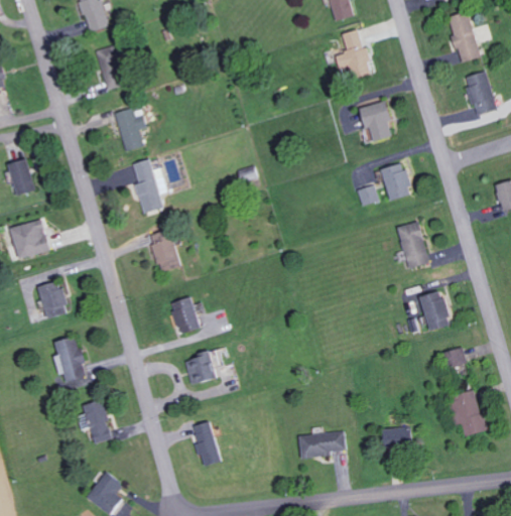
[(79,0),(89,32),(109,26),(101,0),(79,0)]
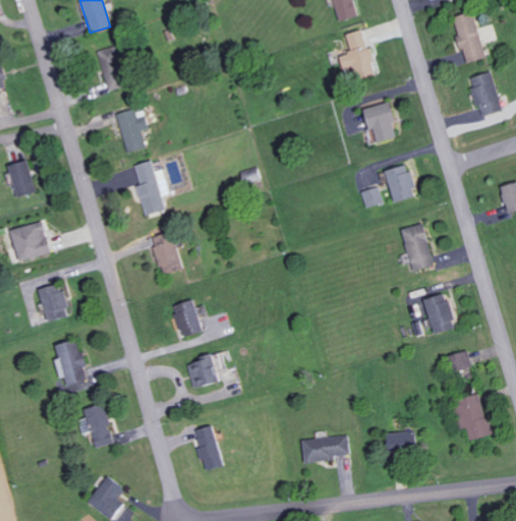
[(357,15),(352,0),(331,0),(338,21),(357,15)]
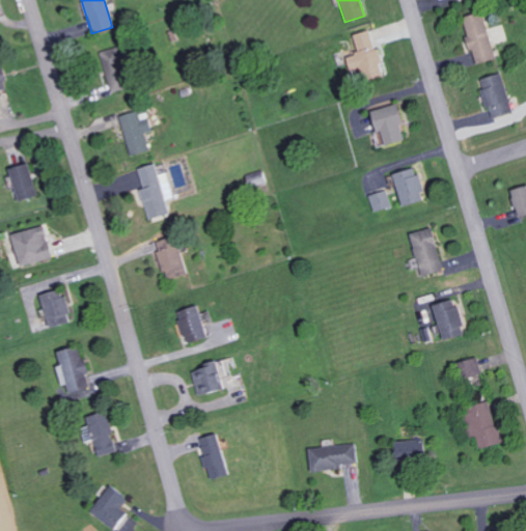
[(474,64),(495,58),(481,11),(461,18),(474,64)]
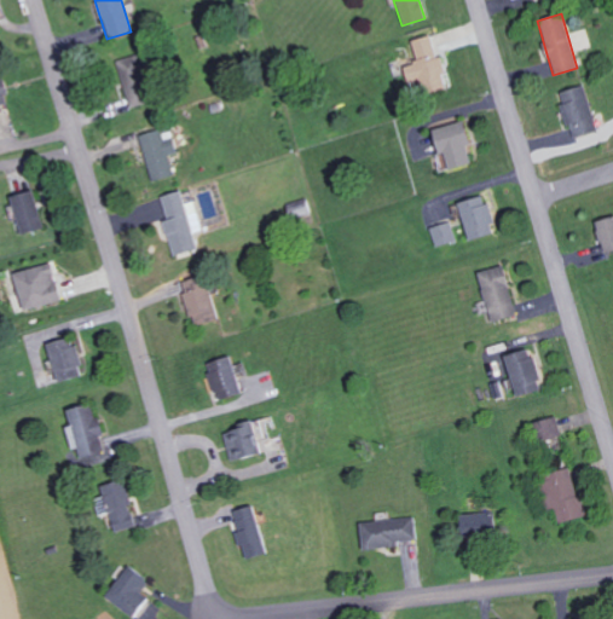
[(410,40),(415,63),(403,65),(406,84),(417,81),(422,96),(446,90),(432,34),(410,40)]
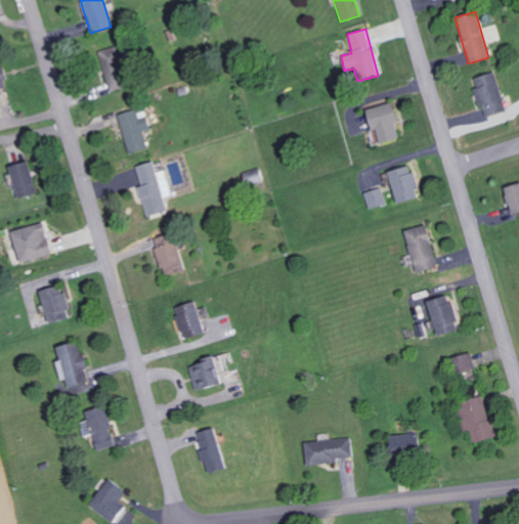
[(98,50),(106,90),(127,86),(120,46),(98,50)]
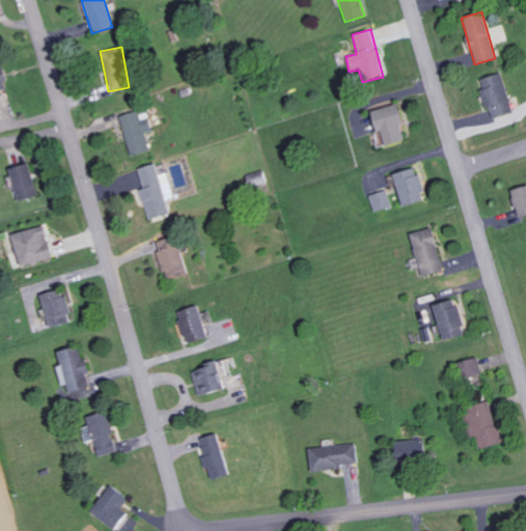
[(490,119),(511,113),(500,74),(478,80),(490,119)]
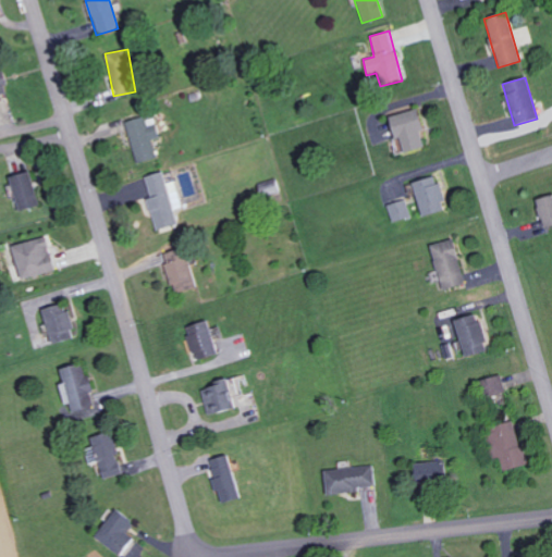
[(424,130),(418,108),(391,116),(402,153),(424,147),(419,131),(424,130)]
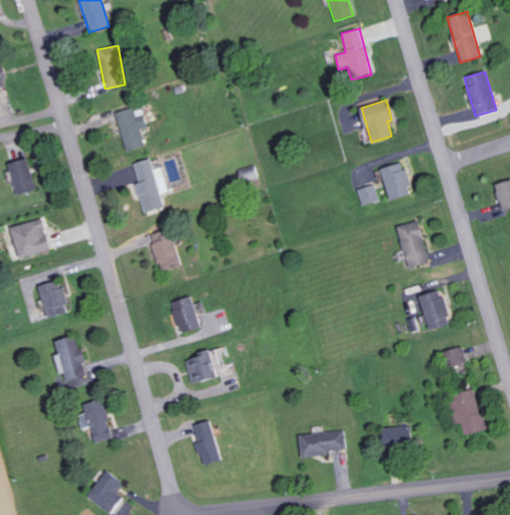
[(114,113),(125,151),(144,146),(139,129),(146,127),(142,114),(135,116),(132,108),(114,113)]
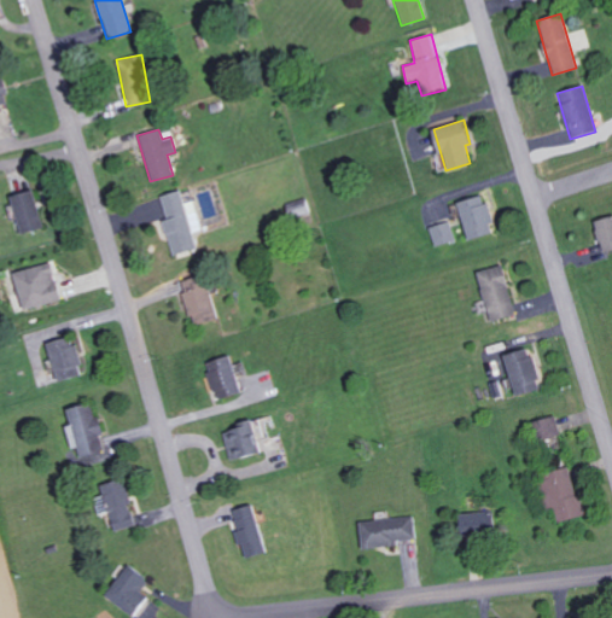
[(10,197),(21,234),(44,228),(33,190),(10,197)]
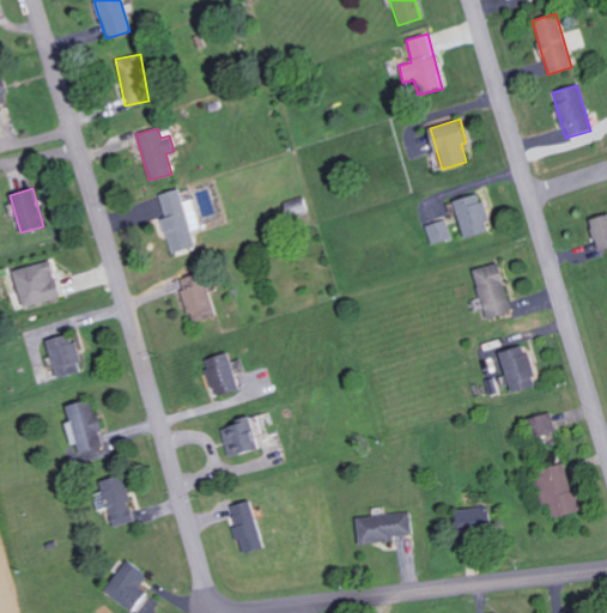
[(157,194),(163,218),(161,218),(169,254),(193,249),(180,189),(157,194)]
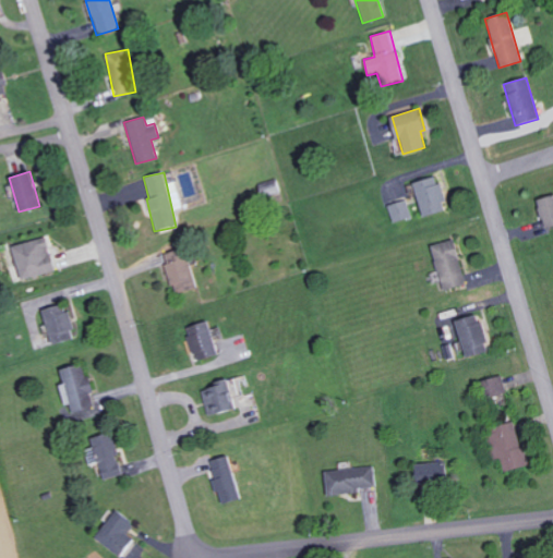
[(422,217),(446,209),(435,176),(412,183),(422,217)]
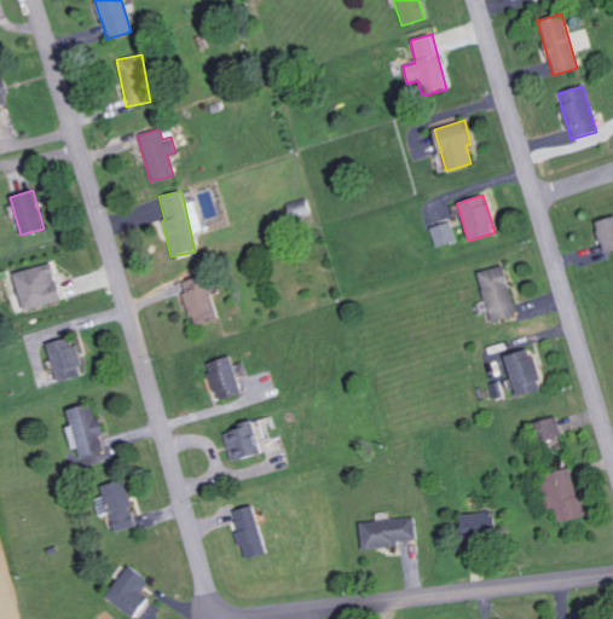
[(612,252),(612,215),(594,223),(605,254),(612,252)]
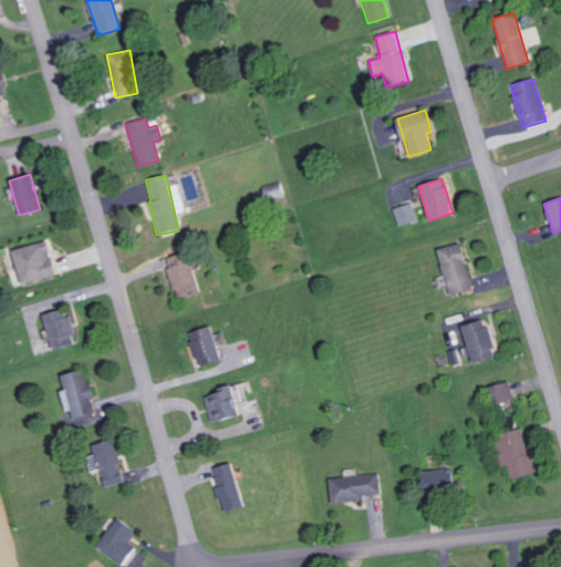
[(392,207),(395,226),(414,222),(409,203),(392,207)]
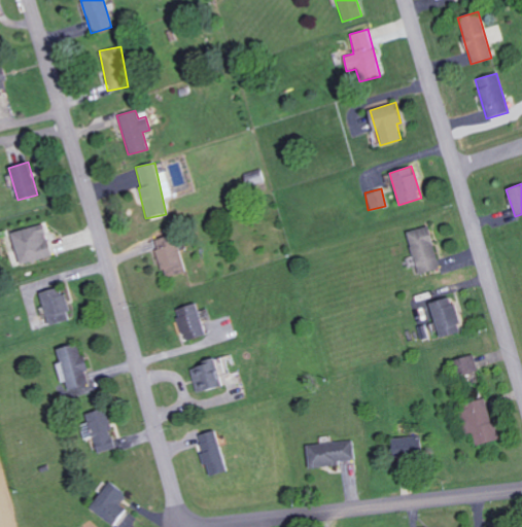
[(20,265),(50,254),(41,223),(9,233),(20,265)]
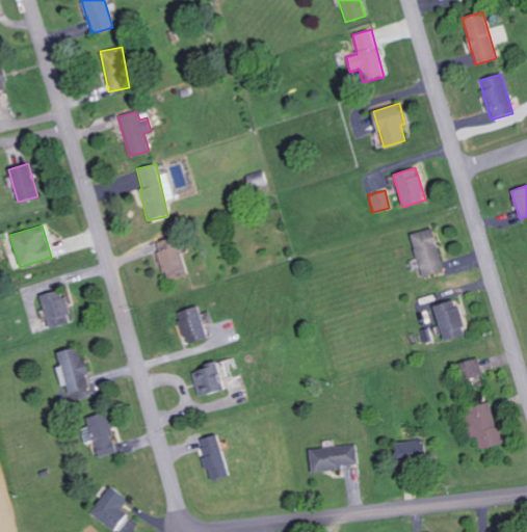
[(410,234),(421,277),(443,271),(431,228),(410,234)]
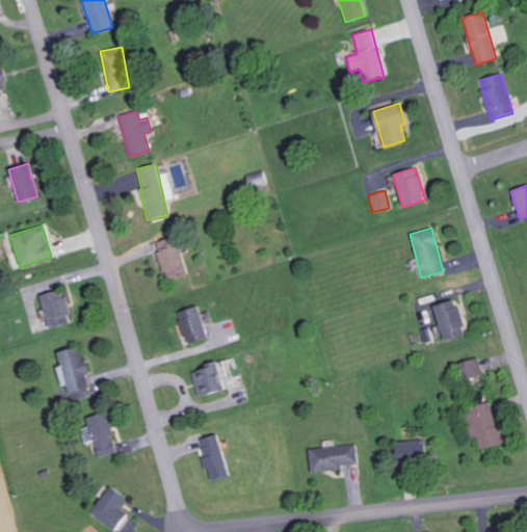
[(154,242),(166,282),(187,274),(176,236),(154,242)]
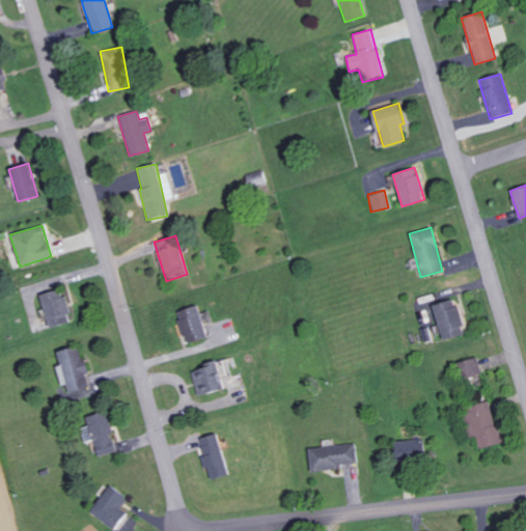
[(68,324),(61,288),(39,292),(46,328),(68,324)]
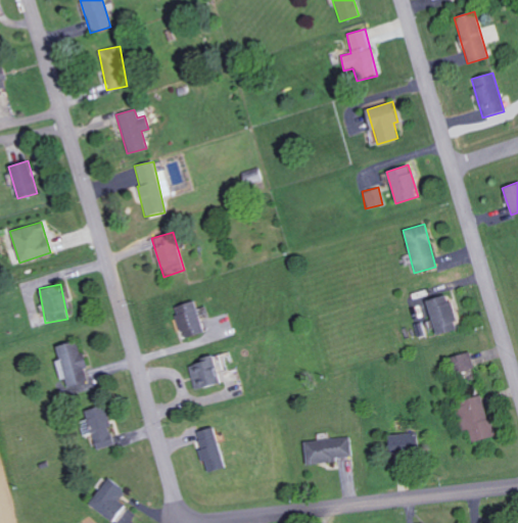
[(436,335),(458,329),(448,294),(426,300),(436,335)]
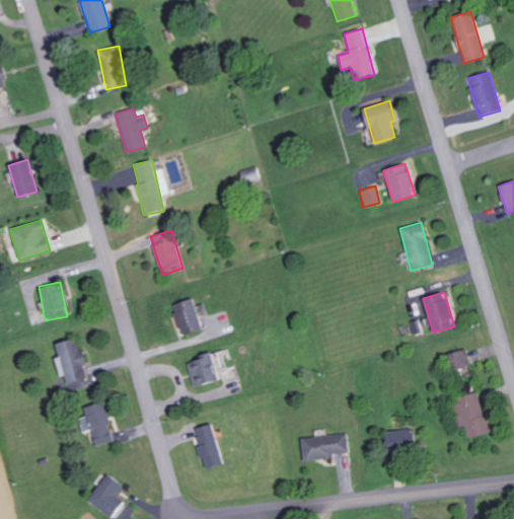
[(171,304),(181,337),(203,330),(194,298),(171,304)]
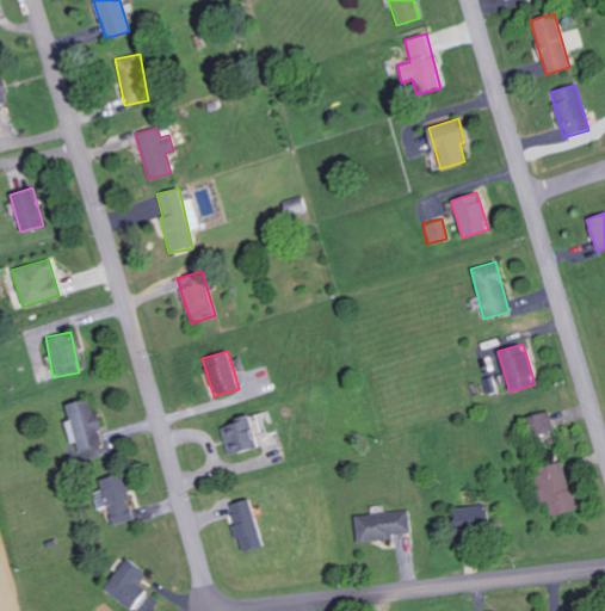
[(65,420),(74,454),(104,444),(94,412),(91,413),(87,397),(63,405),(68,420),(65,420)]
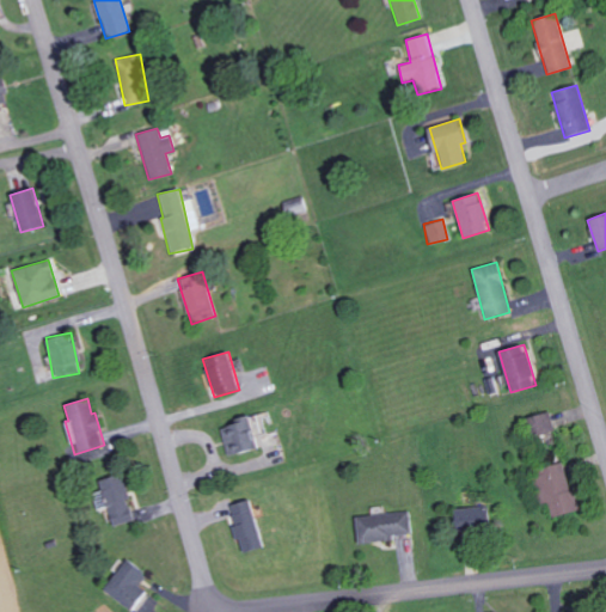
[(533,438),(554,432),(549,412),(527,418),(533,438)]
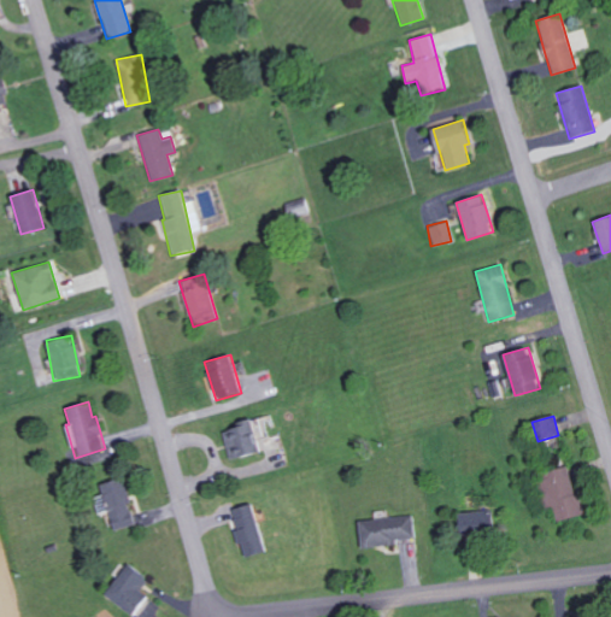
[(223,430),(228,459),(259,454),(253,419),(235,422),(236,428),(223,430)]
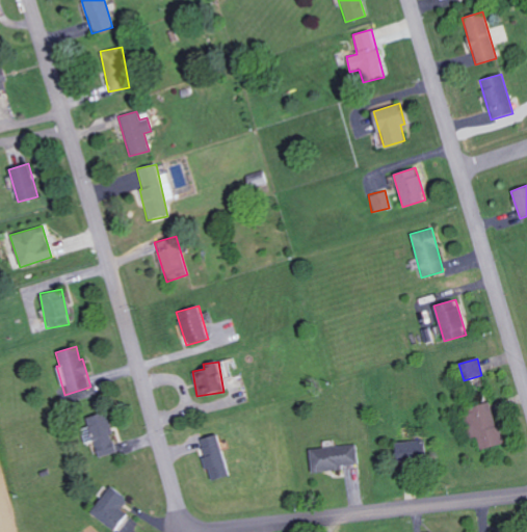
[(479,450),(502,444),(491,402),(464,409),(471,439),(476,437),(479,450)]
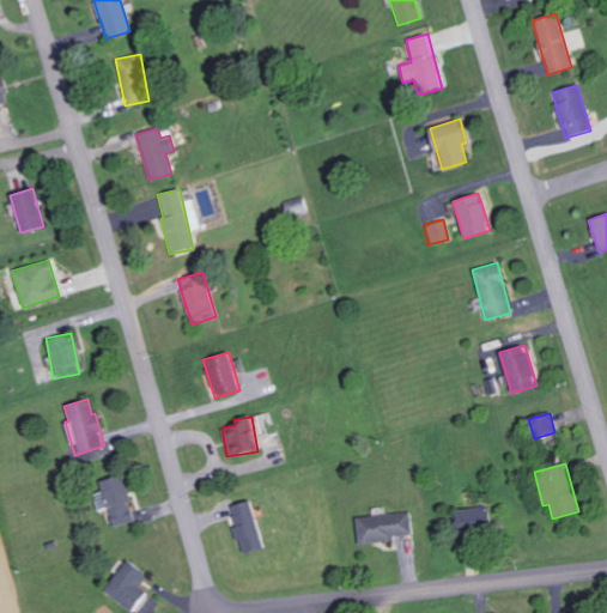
[(99,480),(109,527),(132,522),(122,475),(99,480)]
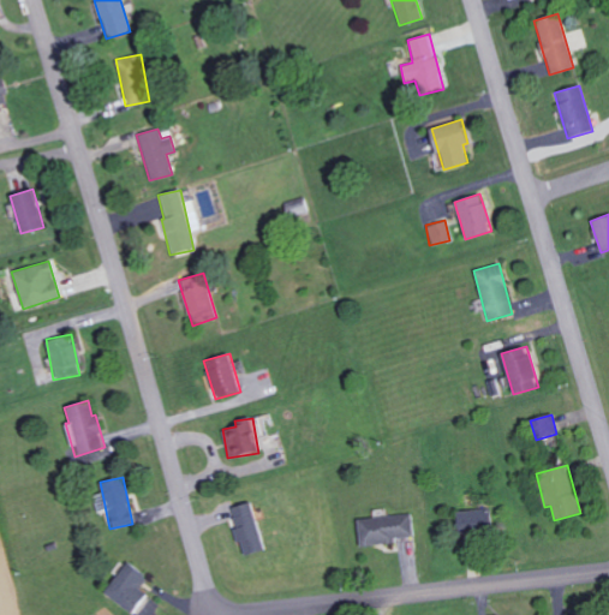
[(243,557),(266,550),(251,502),(230,508),(243,557)]
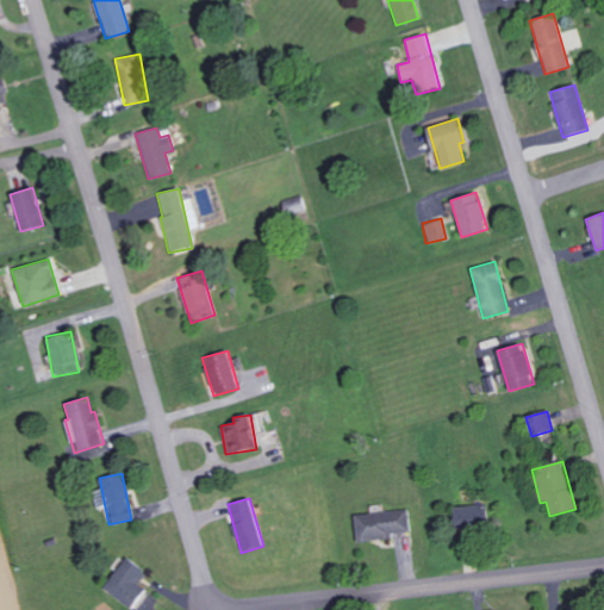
[(484,527),(483,505),(453,506),(454,529),(484,527)]
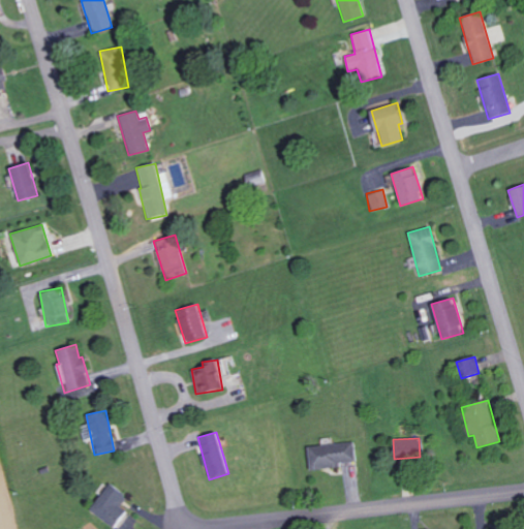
[(336,468),(336,463),(353,462),(352,443),(306,445),(307,469),(336,468)]
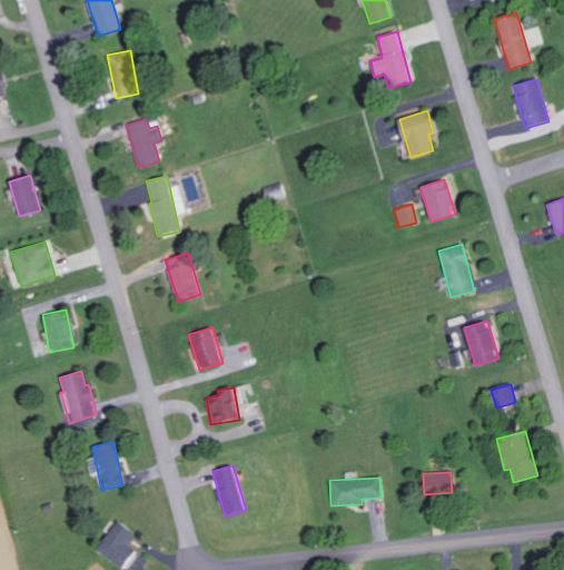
[(126,569),(134,569),(142,559),(126,548),(135,534),(116,520),(96,548),(126,569)]
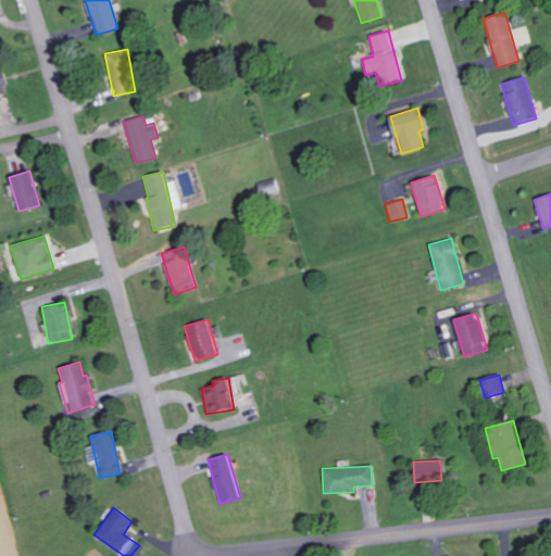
All buildings are outlined.
